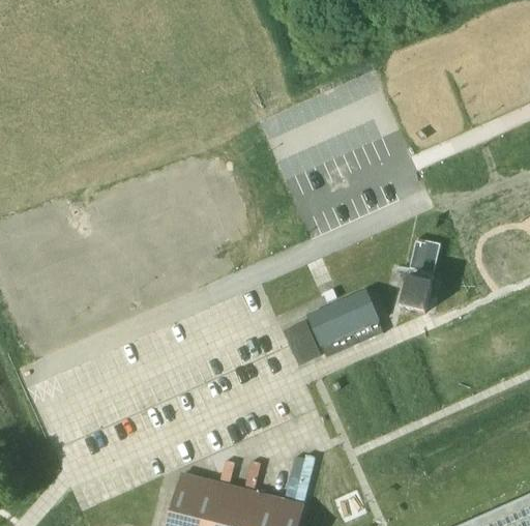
[(425,310),(440,242),(417,237),(401,303),(425,310)]
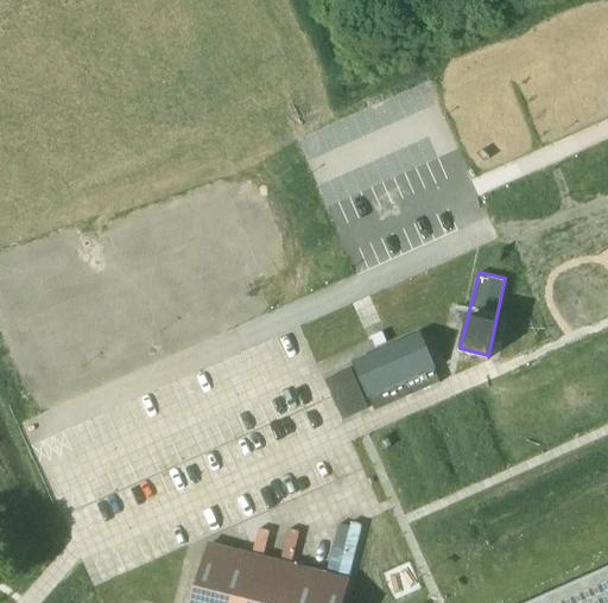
[(371,413),(436,385),(430,372),(432,370),(416,335),(349,365),(349,366),(371,413)]
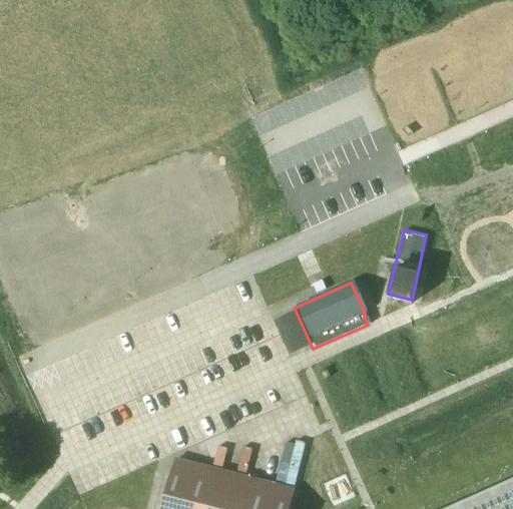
[(275,318),(290,351),(310,343),(295,309),(275,318)]
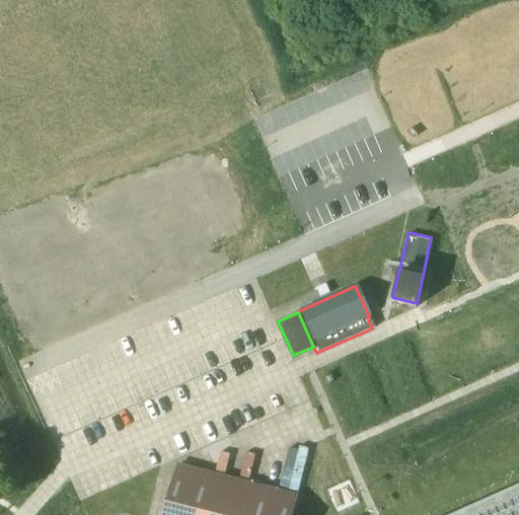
[(177,462),(163,514),(292,514),(298,493),(309,445),(300,442),(298,447),(294,466),(284,464),(279,488),(260,483),(249,481),(248,481),(255,451),(246,449),(239,477),(177,462)]
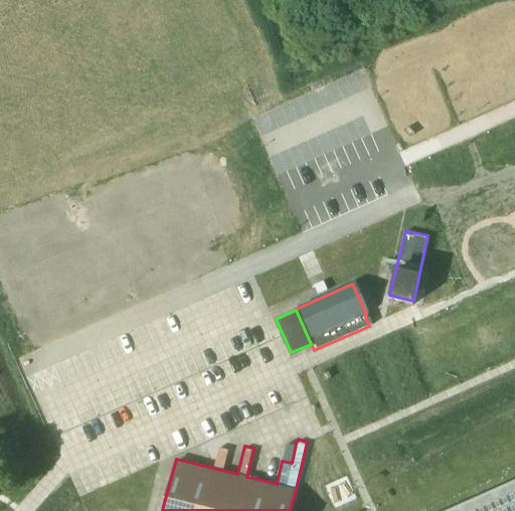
[(296,444),(287,442),(282,461),(292,463),(296,444)]
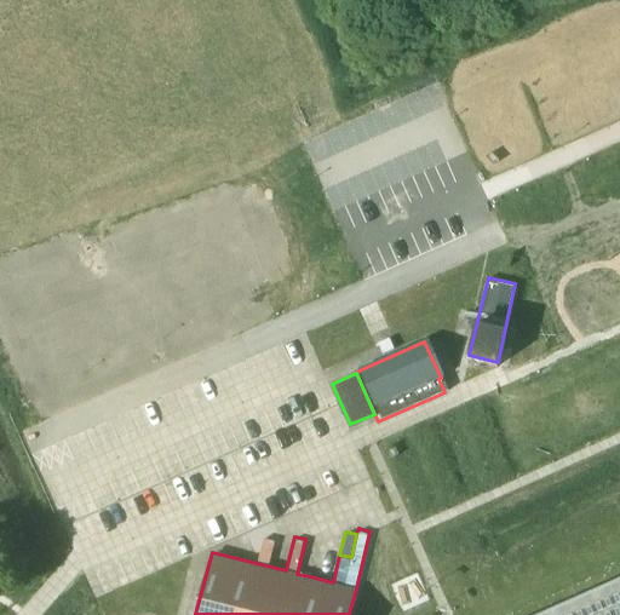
[(619,614),(619,576),(533,614),(619,614)]
